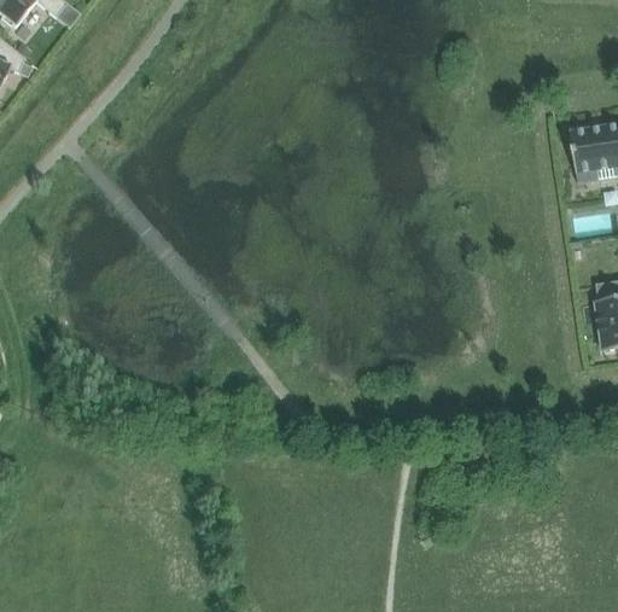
[(66,0),(0,0),(0,11),(3,13),(0,15),(0,17),(10,25),(13,22),(16,24),(34,0),(36,0),(56,15),(66,0)]
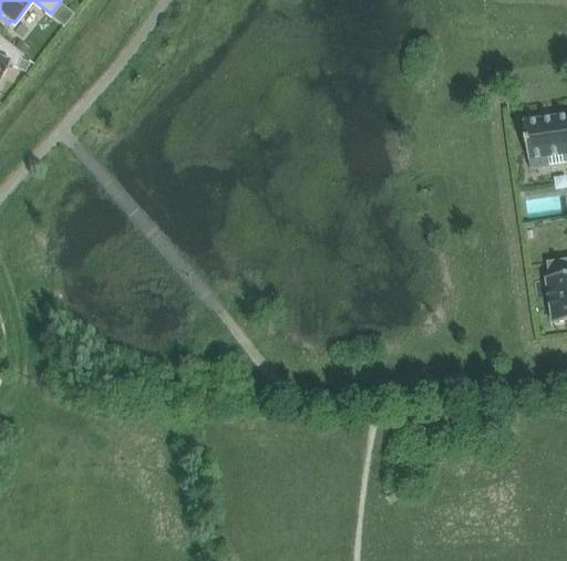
[(0,79),(9,60),(24,68),(30,58),(21,53),(22,51),(20,49),(12,43),(0,32),(0,79)]
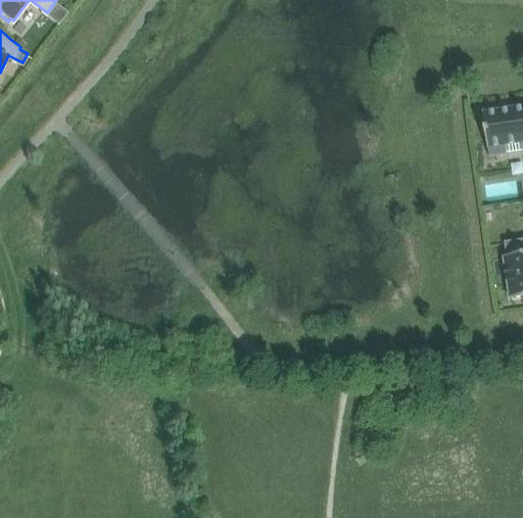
[(16,34),(11,40),(18,45),(24,39),(16,34)]
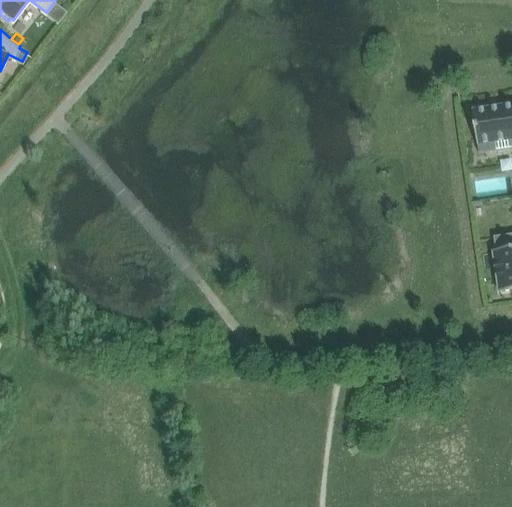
[(511,99),(473,106),(478,140),(480,148),(497,146),(495,138),(511,135),(511,138),(511,99)]
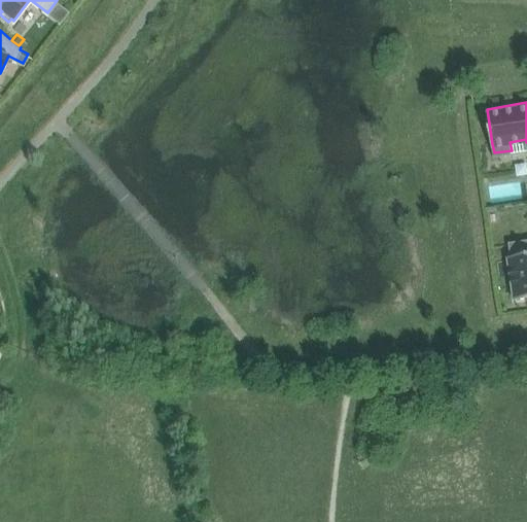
[(526,250),(508,254),(515,297),(526,293),(526,250)]
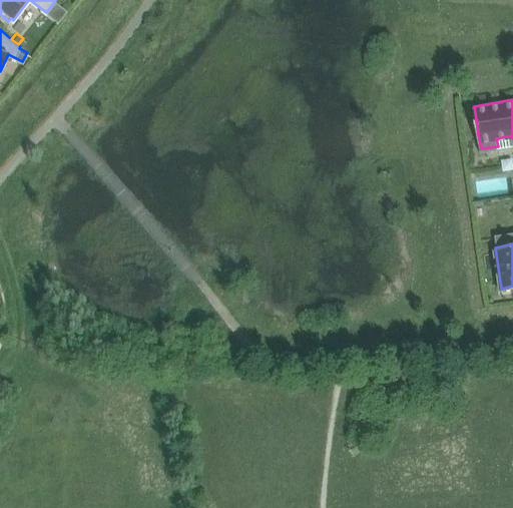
All buildings are outlined.
